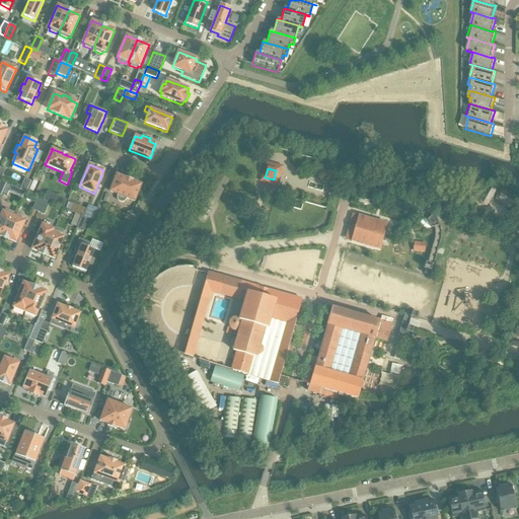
[(337,174),(328,172),(326,179),(335,182),(337,174)]
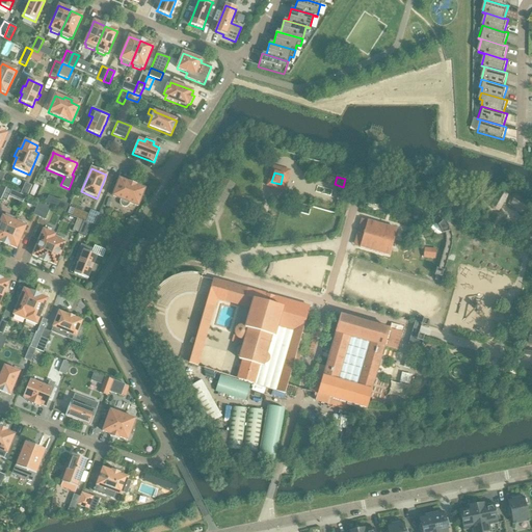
[(120,203),(121,205),(122,207),(124,208),(127,207),(128,206),(129,204),(137,207),(144,190),(136,186),(136,185),(135,185),(134,186),(129,184),(129,183),(128,182),(128,183),(120,180),(112,196),(121,201),(120,203)]
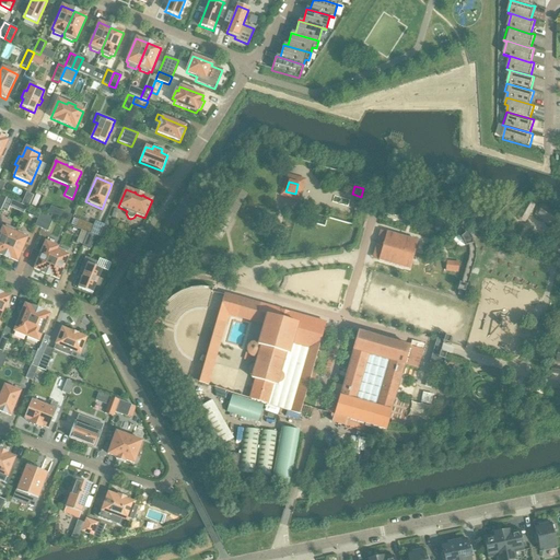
[(21,205),(27,208),(33,196),(26,193),(21,205)]
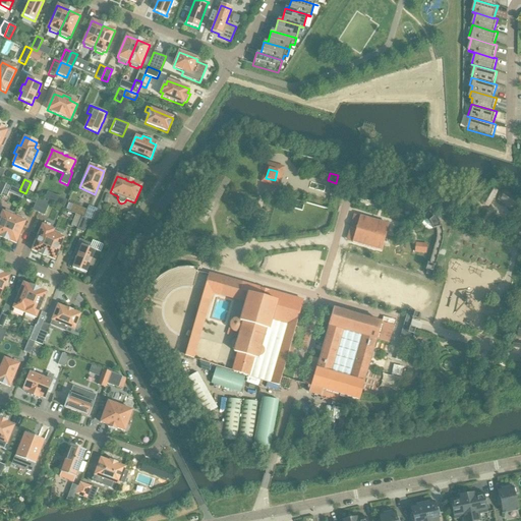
[(6,184),(1,195),(6,197),(11,186),(6,184)]
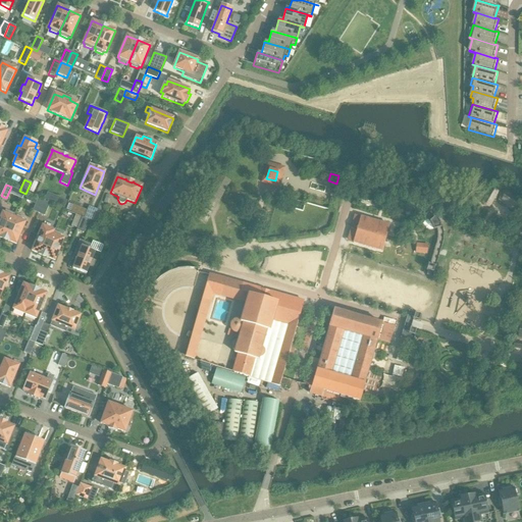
[(481,204),(490,208),(499,192),(489,188),(481,204)]
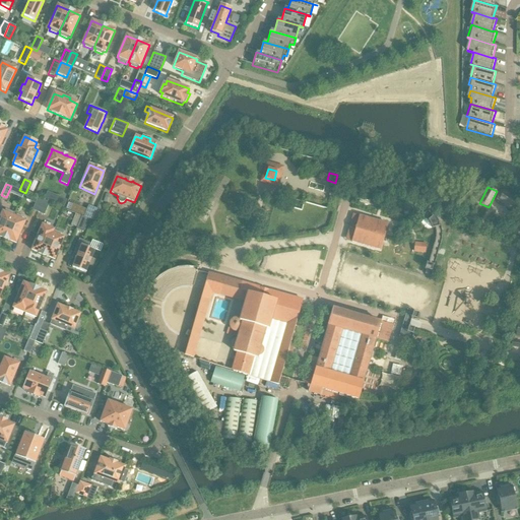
[(503,190),(497,200),(509,207),(515,198),(503,190)]
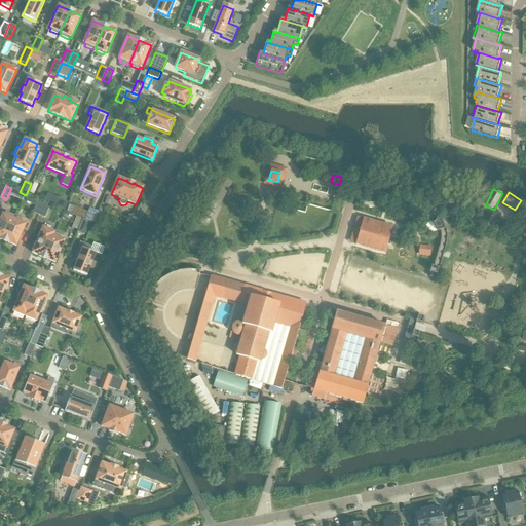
[(67,203),(58,199),(53,207),(64,211),(67,203)]
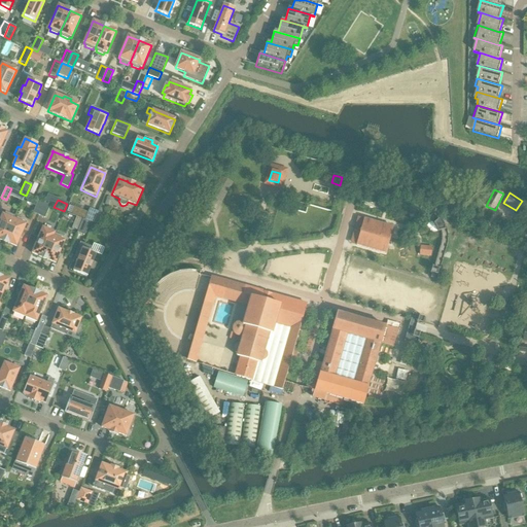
[(33,213),(38,215),(44,203),(38,201),(33,213)]
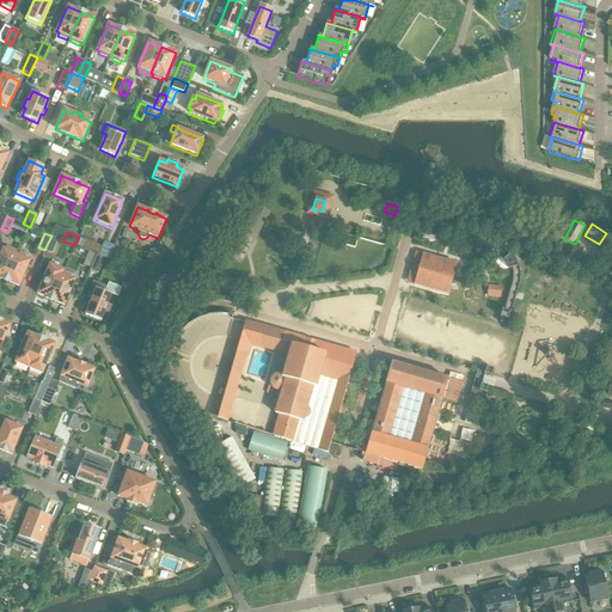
[(51,236),(44,250),(51,254),(57,239),(51,236)]
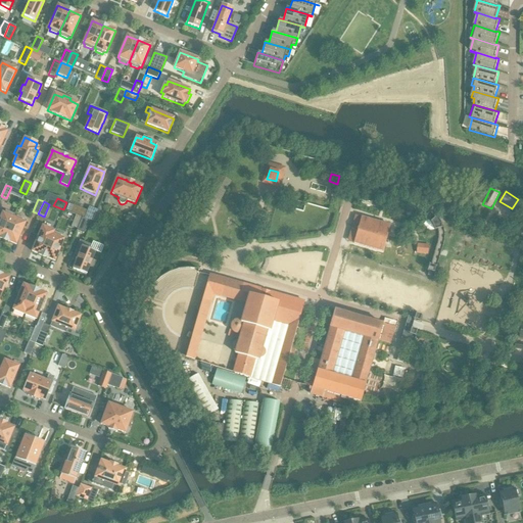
[(89,207),(84,219),(89,221),(93,222),(97,210),(89,207)]
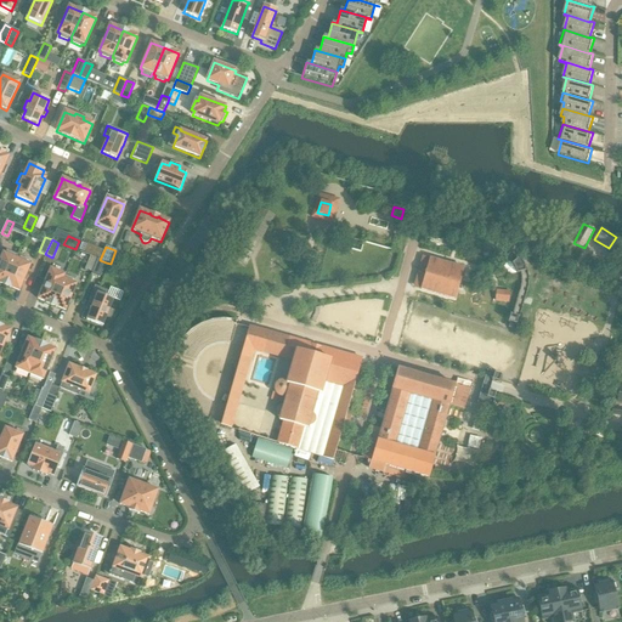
[(123,253),(116,250),(111,264),(117,266),(123,253)]
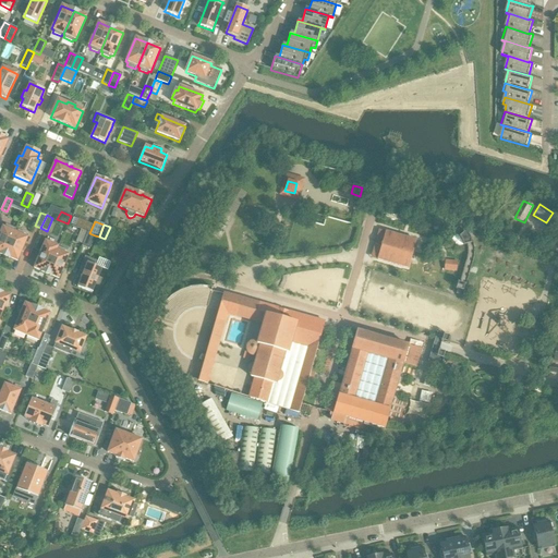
[(455,294),(462,296),(474,258),(475,252),(474,244),(470,237),(468,231),(459,225),(455,231),(461,237),(466,246),(466,252),(466,258),(455,294)]
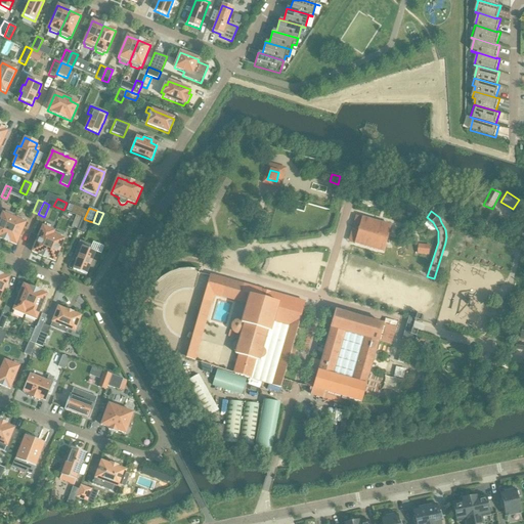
[(13,215),(5,212),(4,214),(2,213),(0,218),(0,238),(4,241),(14,218),(12,217),(13,215)]
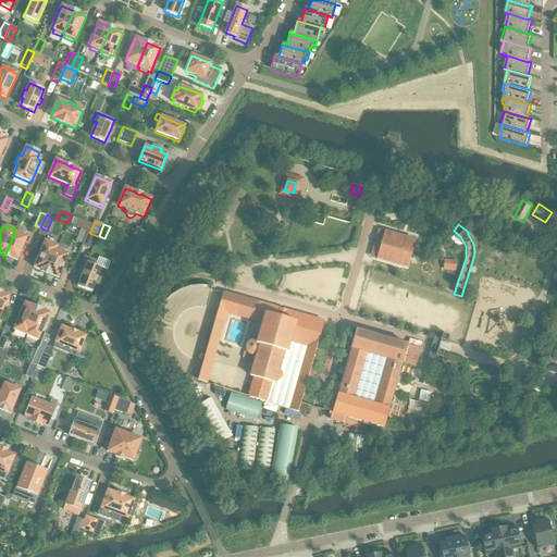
[(16,233),(15,232),(4,256),(10,258),(17,261),(27,237),(25,236),(26,234),(17,230),(16,233)]
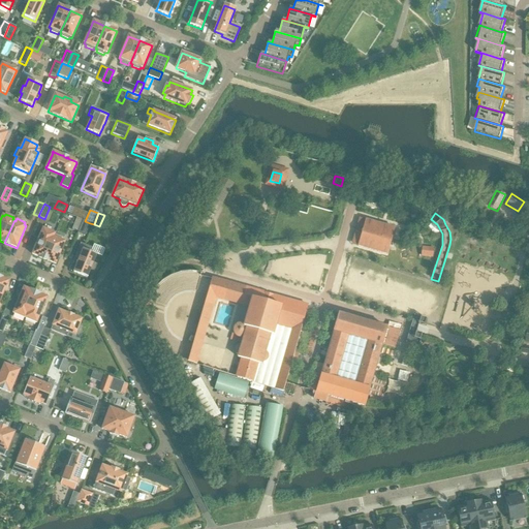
[(78,218),(73,229),(79,231),(84,220),(78,218)]
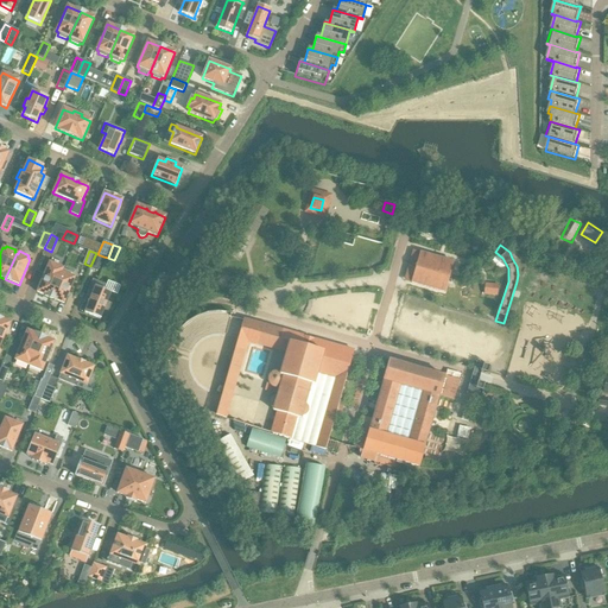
[(103,257),(97,254),(96,253),(90,268),(96,272),(103,257)]
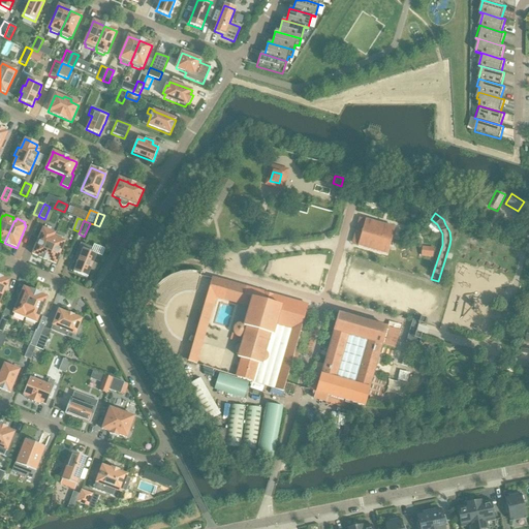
[(358,248),(386,256),(395,229),(365,221),(358,248)]
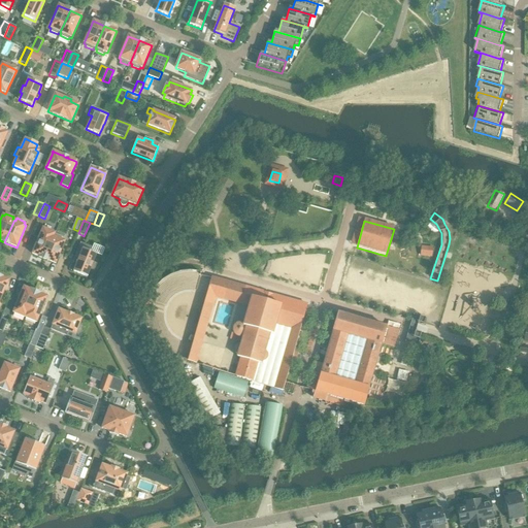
[(38,257),(43,259),(55,233),(42,228),(32,254),(38,257)]
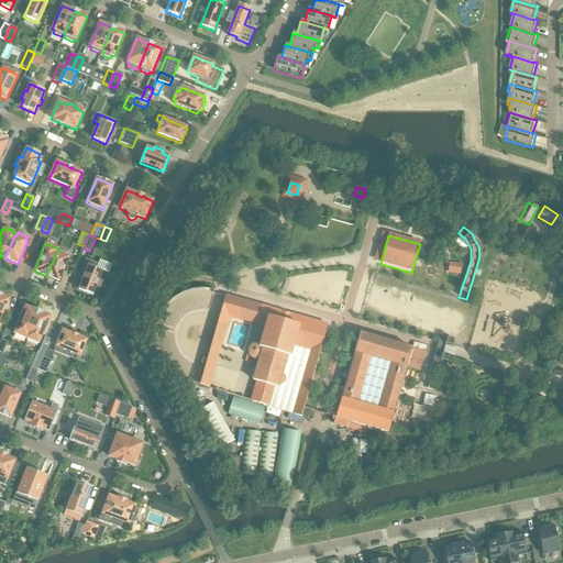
[(58,249),(46,276),(52,278),(59,282),(69,257),(67,256),(68,254),(58,250),(58,249)]
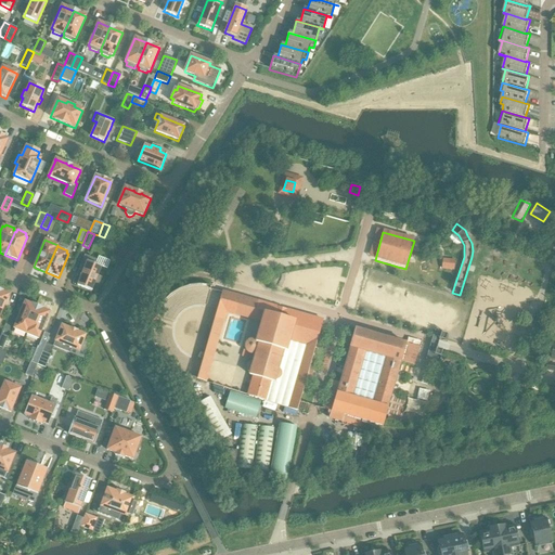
[(85,256),(76,275),(80,278),(77,286),(91,292),(94,283),(99,285),(102,278),(98,276),(101,268),(106,270),(110,261),(98,256),(95,260),(85,256)]
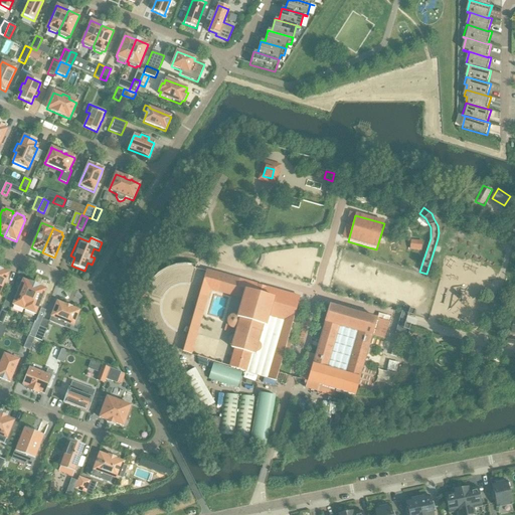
[(411,241),(410,250),(421,251),(422,242),(411,241)]
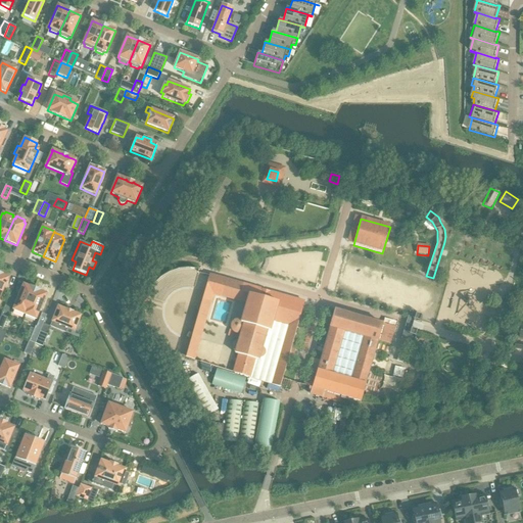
[(0,274),(0,296),(8,278),(1,275),(2,275),(0,274)]
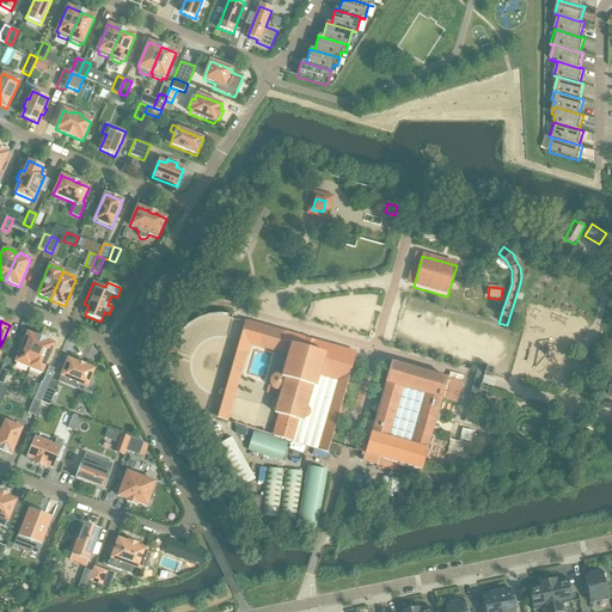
[(265,328),(245,322),(216,418),(328,453),(330,444),(337,417),(353,362),(310,350),(263,337),(265,328)]
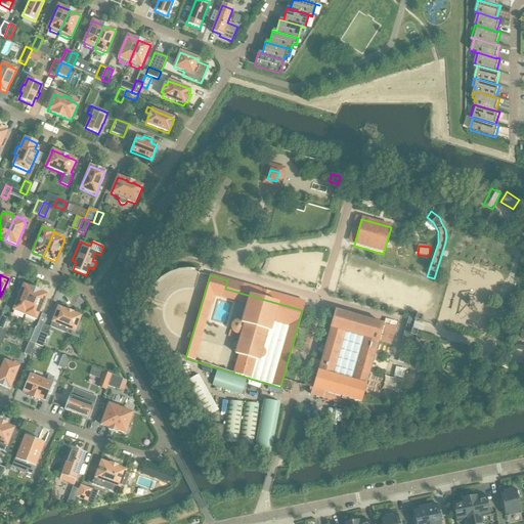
[(12,310),(25,315),(35,290),(30,288),(23,285),(12,310)]
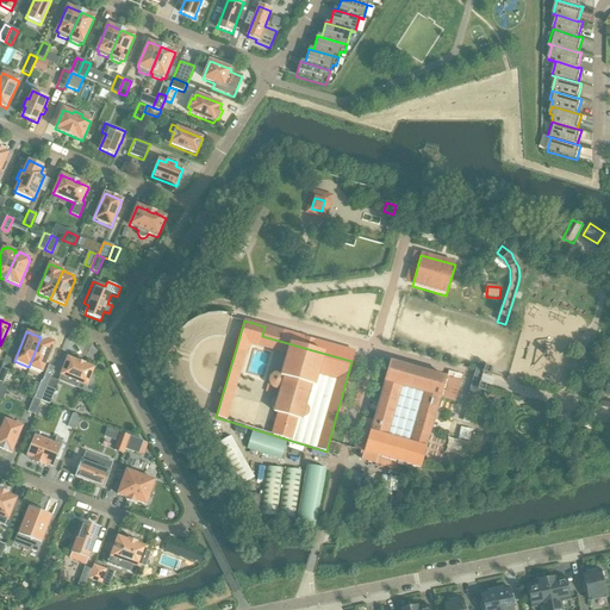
[(41,337),(29,367),(42,373),(54,343),(47,340),(41,337)]
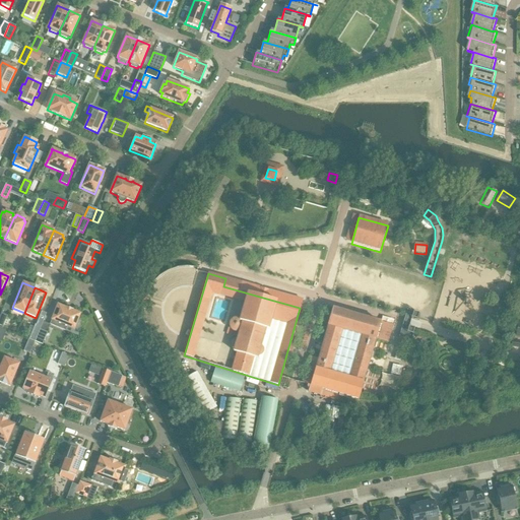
[(51,320),(50,325),(65,331),(67,326),(73,329),(74,329),(79,331),(83,322),(78,320),(79,315),(80,315),(80,314),(79,314),(72,311),(71,310),(67,309),(66,308),(66,309),(58,306),(58,305),(57,305),(57,306),(52,319),(51,320)]
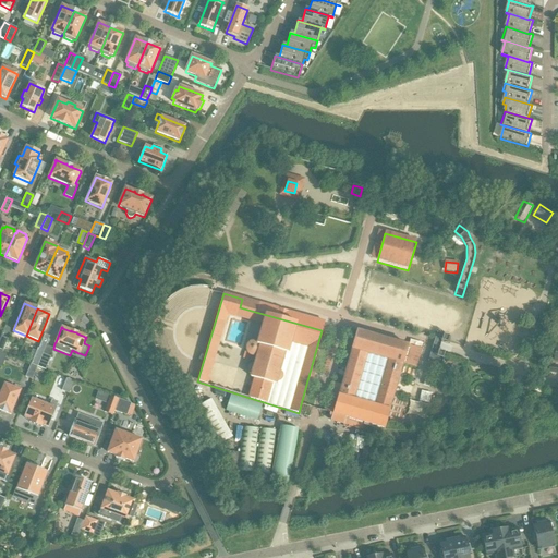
[(332,414),(385,428),(403,364),(415,367),(421,350),(356,331),(351,349),(352,350),(339,396),(338,396),(332,414)]
